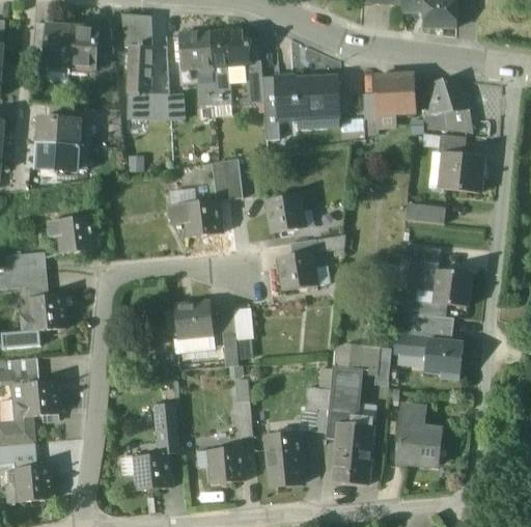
[(399,0),(400,5),(401,8),(423,8),(423,0),(399,0)]
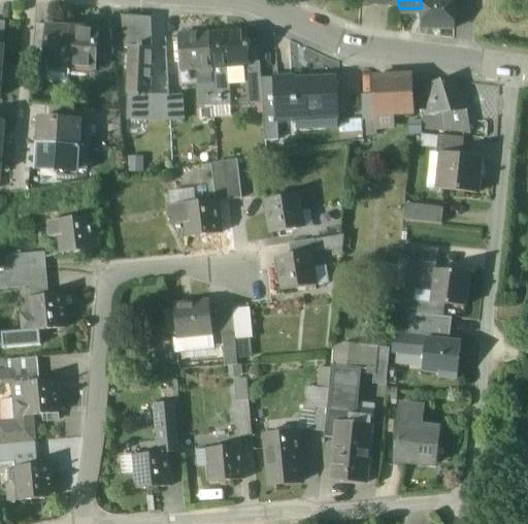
[(421,0),(421,8),(421,26),(454,26),(453,0),(421,0)]
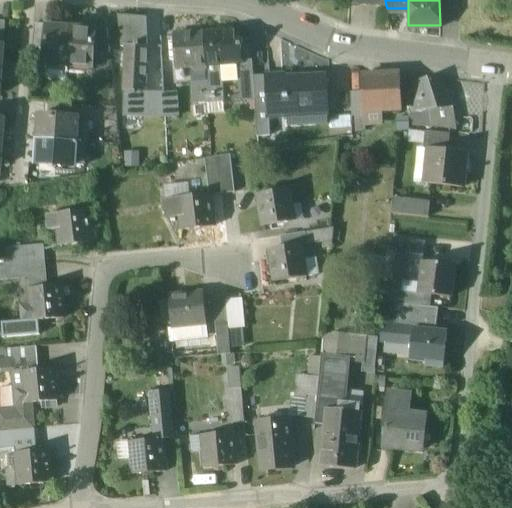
[(146,15),(118,13),(121,44),(125,44),(125,43),(147,43),(146,15)]
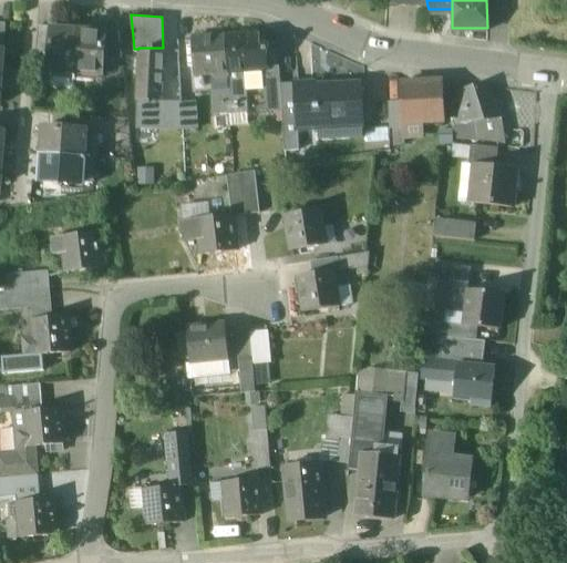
[(51,24),(38,23),(35,50),(49,51),(51,27),(51,24)]
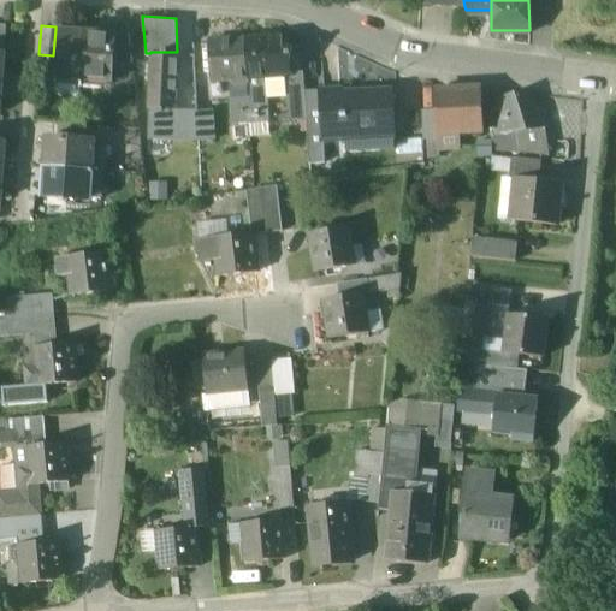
[(55,29),(53,55),(52,75),(82,77),(84,30),(55,29)]
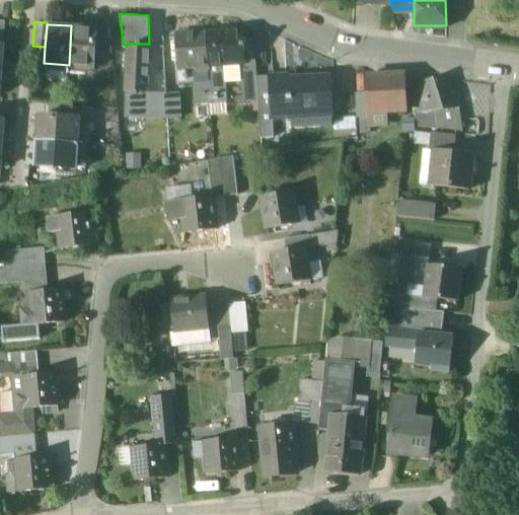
[(95,27),(71,25),(69,65),(93,67),(94,51),(96,27),(95,27)]
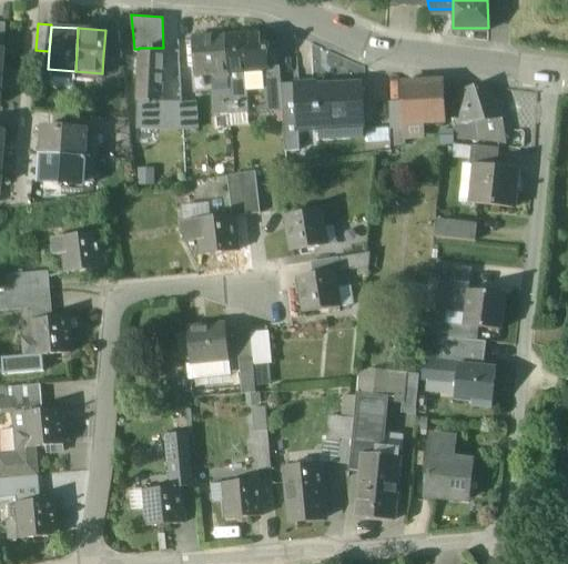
[(119,29),(105,28),(104,30),(105,30),(103,56),(121,58),(119,29)]
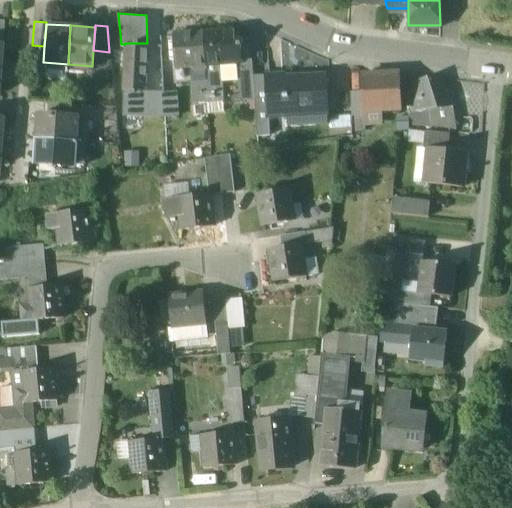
[(238,26),(220,27),(220,29),(203,30),(205,62),(219,61),(236,60),(241,60),(241,58),(240,42),(239,42),(238,26)]
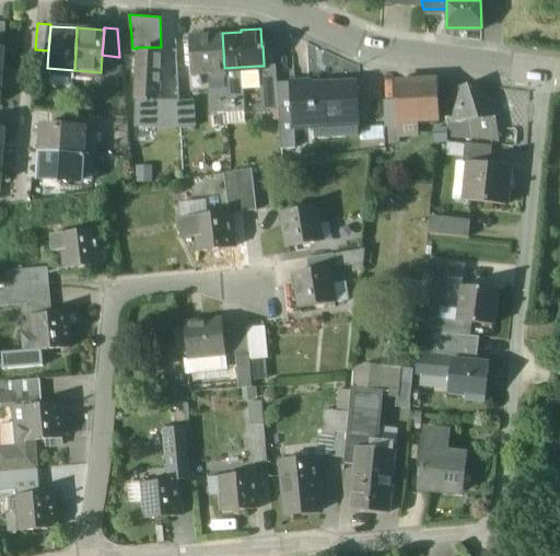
[(222,33),(189,35),(191,70),(224,68),(222,33)]
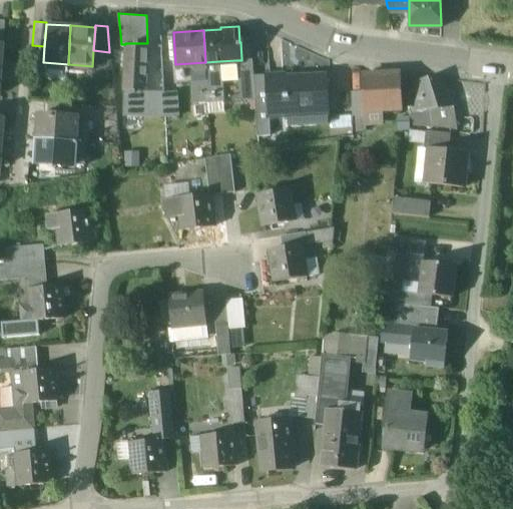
[(147,43),(125,43),(125,44),(123,88),(142,89),(145,89),(147,43)]
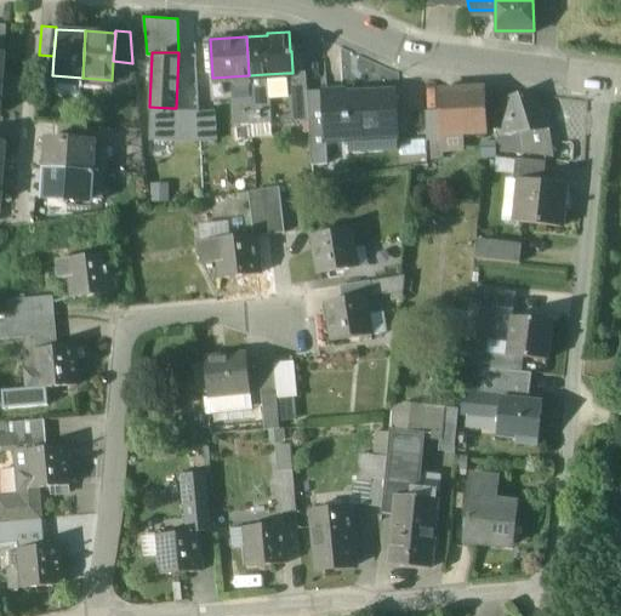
[(305,70),(292,70),(292,73),(286,73),(290,93),(291,119),(308,118),(307,91),(305,70)]
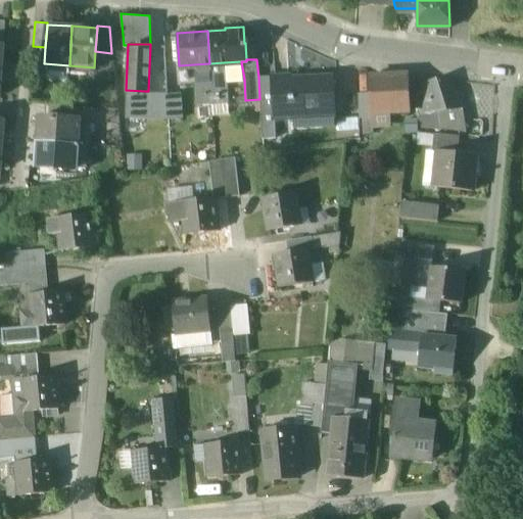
[(224,62),(209,63),(210,80),(226,79),(224,62)]
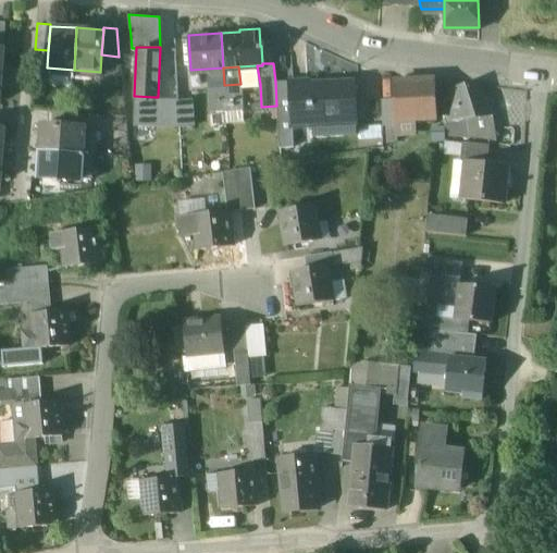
[(435,77),(394,78),(394,97),(395,119),(396,119),(436,117),(435,77)]
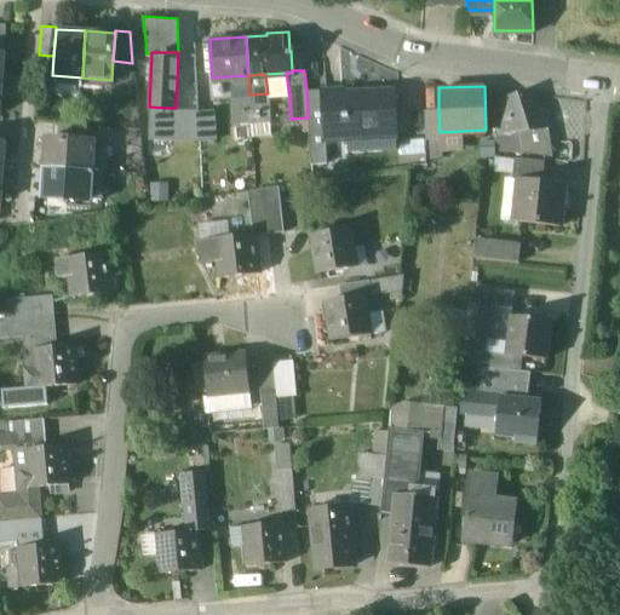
[(395,88),(344,91),(344,87),(321,88),(322,91),(323,118),(323,139),(326,139),(396,136),(395,88)]
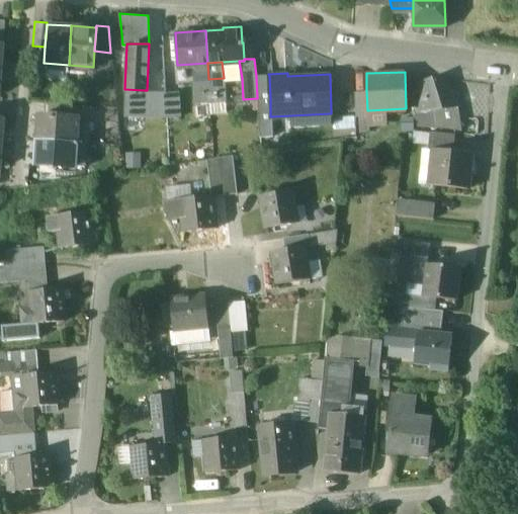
[(444,73),(411,85),(416,112),(414,112),(416,123),(437,124),(434,108),(457,104),(461,104),(457,90),(451,92),(444,73)]
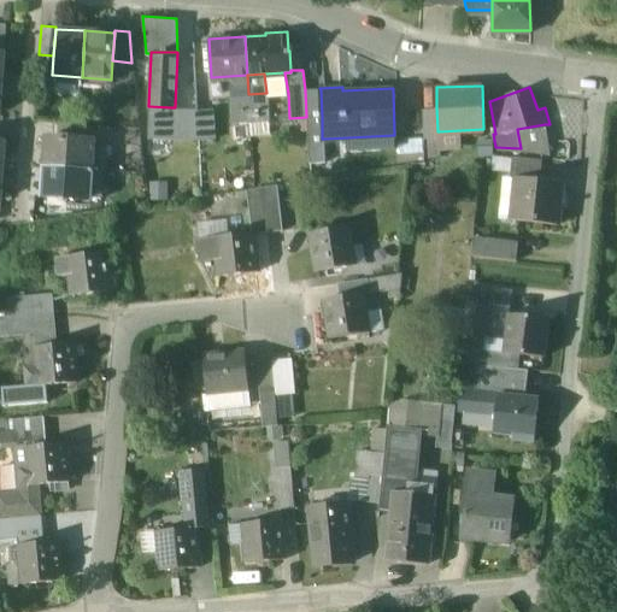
[(321,90),(305,90),(306,117),(322,117),(321,90)]
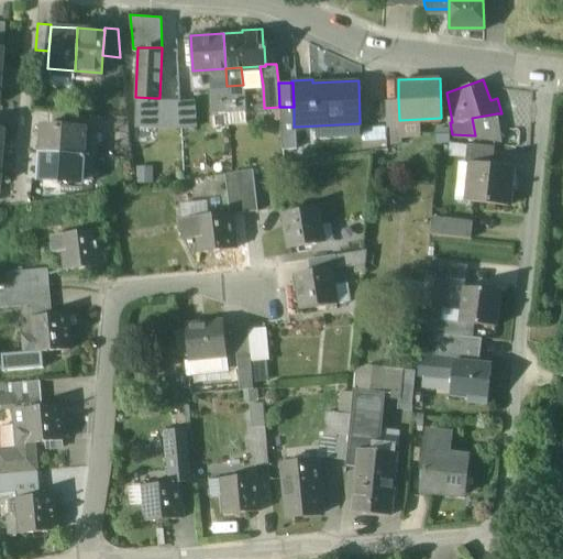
[(243,85),(227,86),(228,110),(244,109),(243,85)]
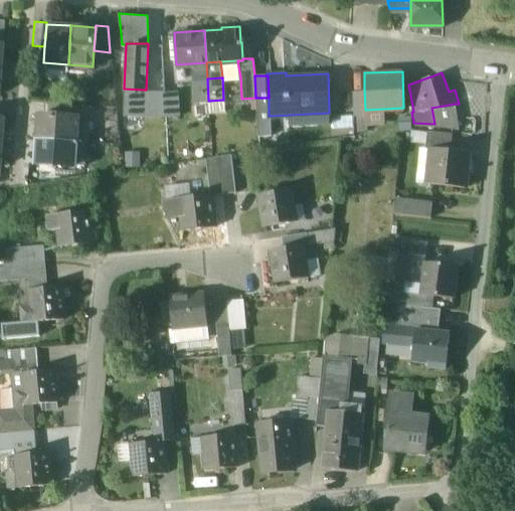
[(207,78),(192,79),(193,102),(208,101),(207,78)]
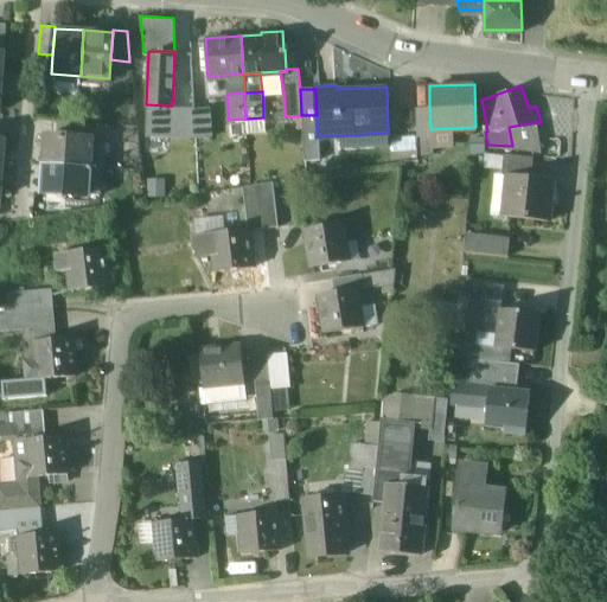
[(168,106),(146,104),(145,123),(167,125),(168,106)]
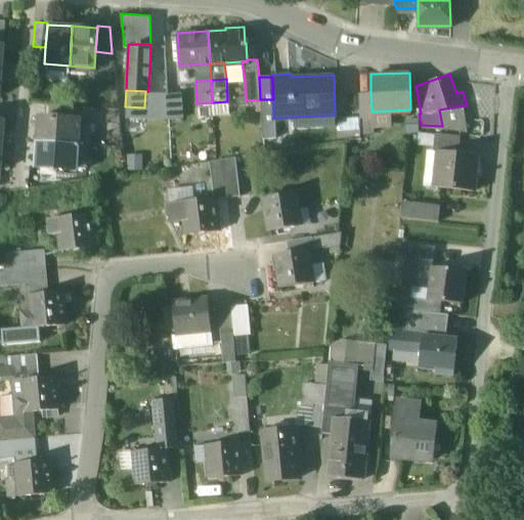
[(148,91),(145,91),(144,107),(125,106),(125,116),(168,118),(167,92),(148,91)]
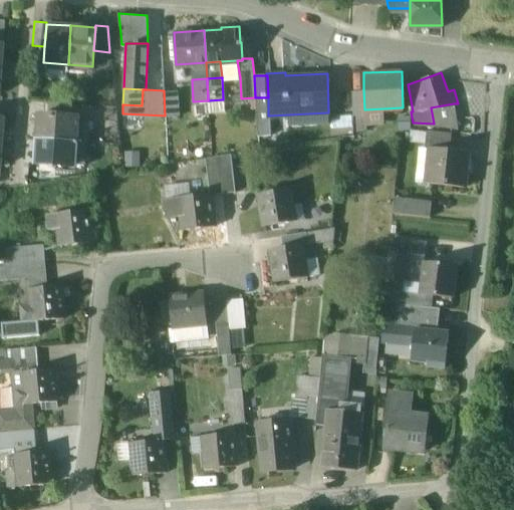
[(363,89),(351,90),(353,131),(366,129),(365,109),(364,109),(363,89)]
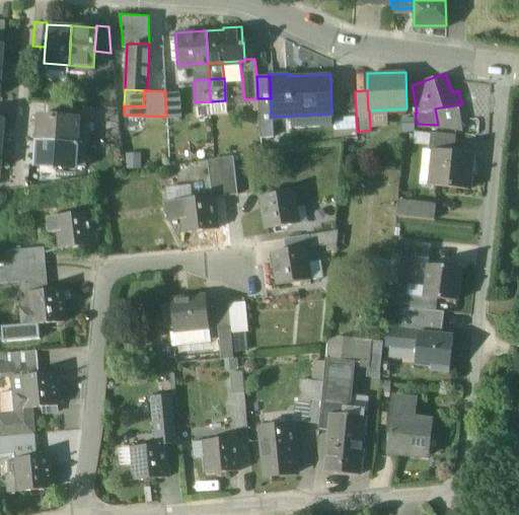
[(178,91),(165,91),(166,117),(180,116),(178,91)]
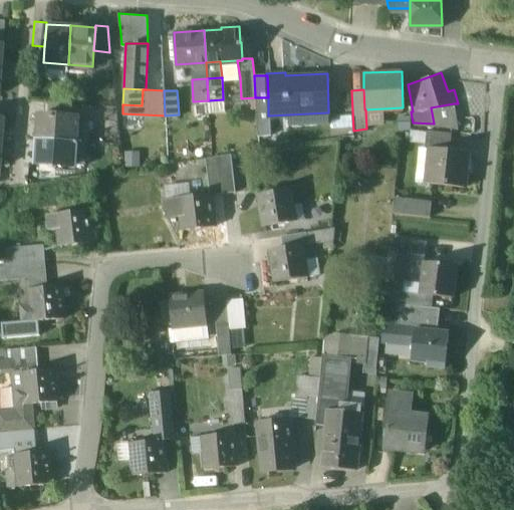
[(268,115),(268,97),(255,97),(258,137),(271,135),(270,115),(268,115)]
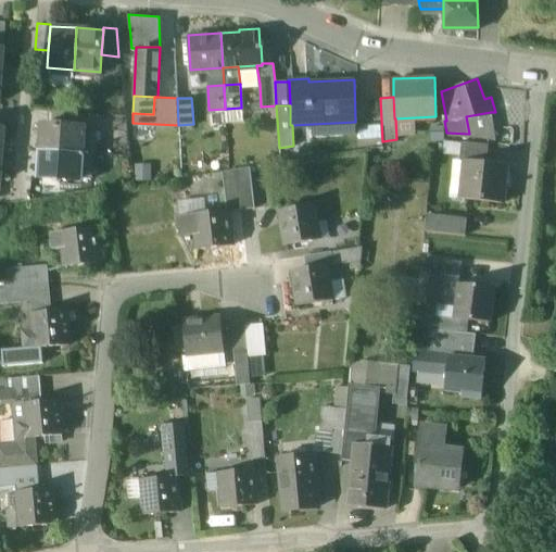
[(491,112),(466,116),(469,134),(495,138),(491,112)]
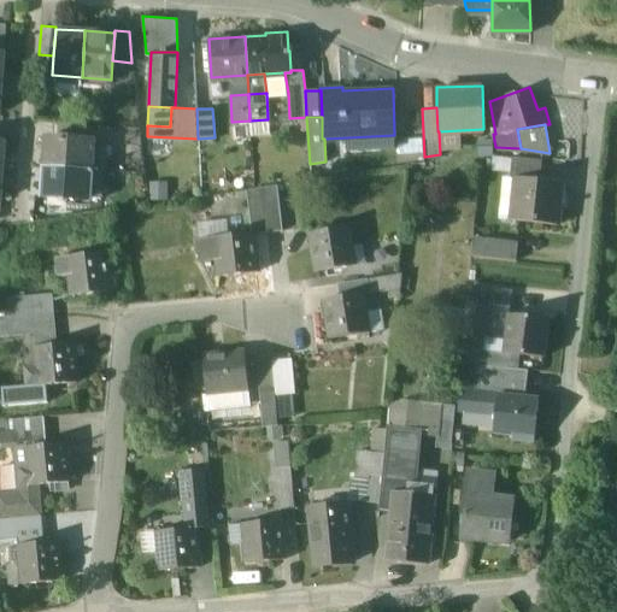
[(93,139),(47,135),(45,164),(90,168),(93,141),(93,139)]
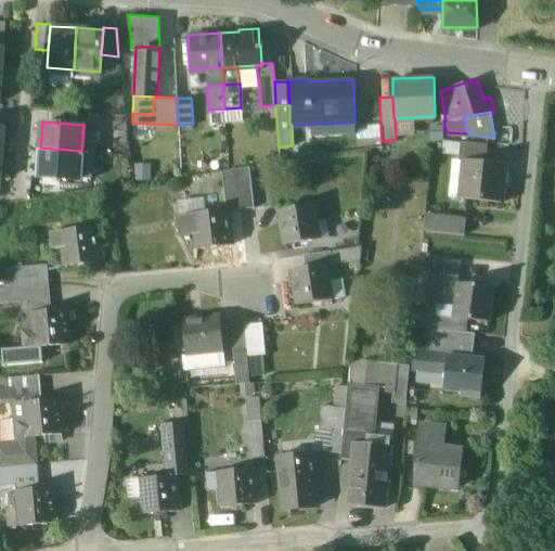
[(97,128),(84,127),(81,151),(94,152),(97,128)]
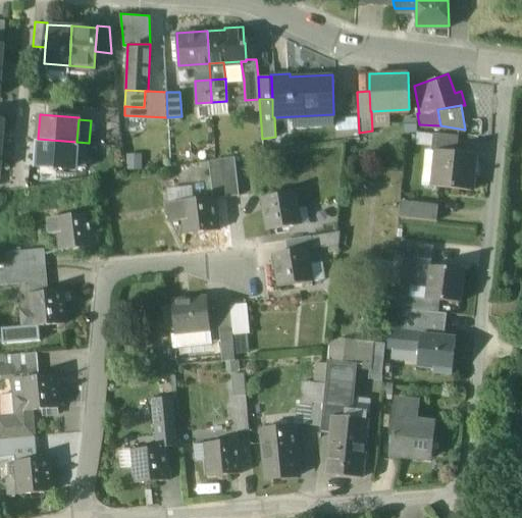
[(459,134),(433,131),(431,149),(435,149),(436,148),(458,150),(459,134)]
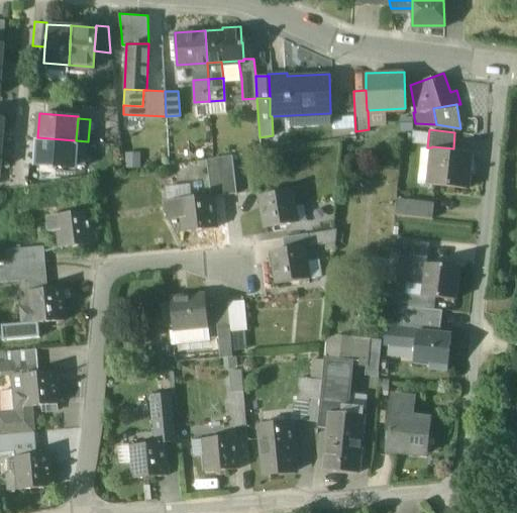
[(76,140),(37,137),(35,164),(74,167),(76,140)]
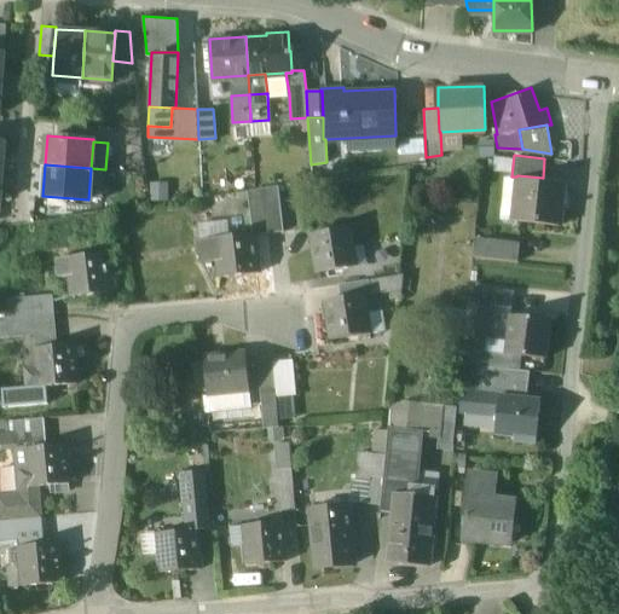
[(543,178),(518,175),(516,177),(513,219),(560,222),(563,180),(543,178)]
